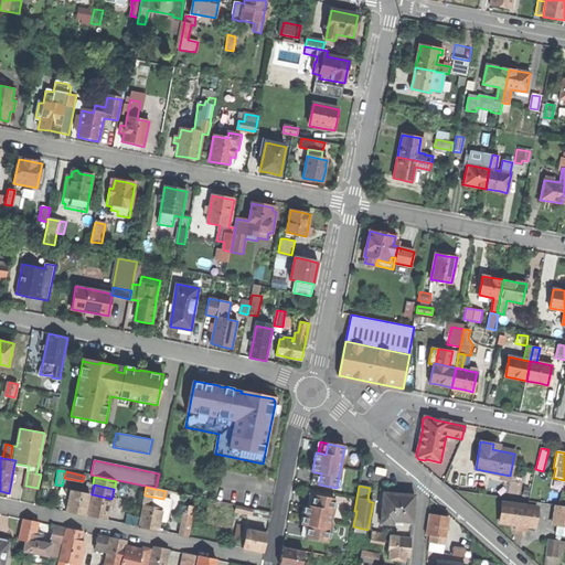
[(85,515),(89,494),(66,490),(64,498),(68,499),(67,507),(66,511),(85,515)]
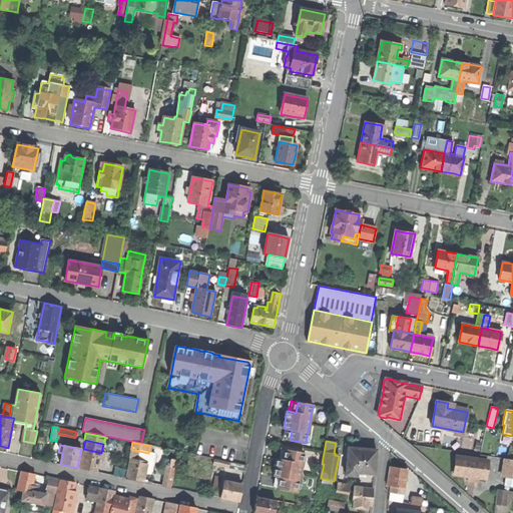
[(349,448),(347,475),(357,476),(357,473),(374,474),(376,450),(365,449),(349,448)]
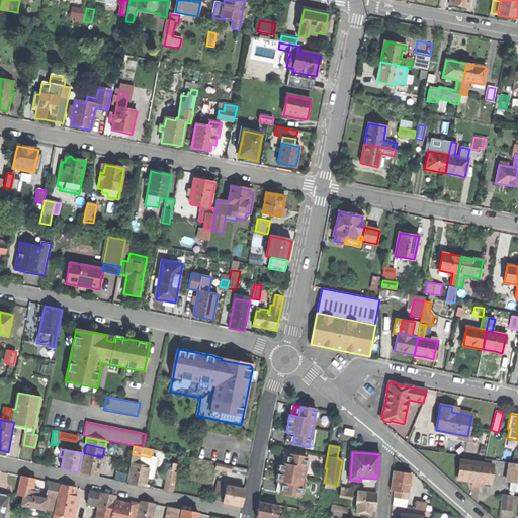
[(100,463),(104,464),(105,459),(102,458),(102,457),(85,453),(81,473),(98,477),(99,471),(100,463)]
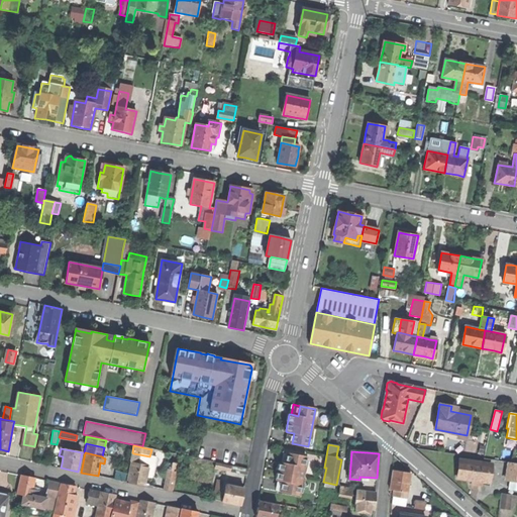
[(283,457),(282,462),(289,463),(291,453),(284,452),(283,457)]
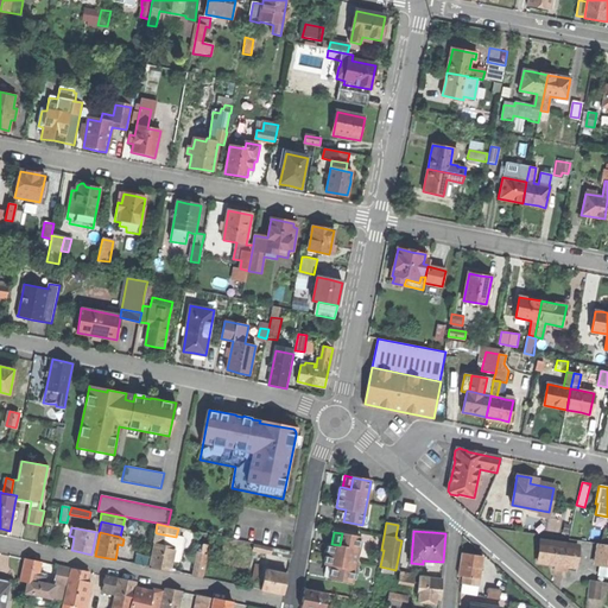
[(172,558),(178,559),(182,538),(176,537),(157,533),(150,567),(170,570),(171,565),(172,558)]
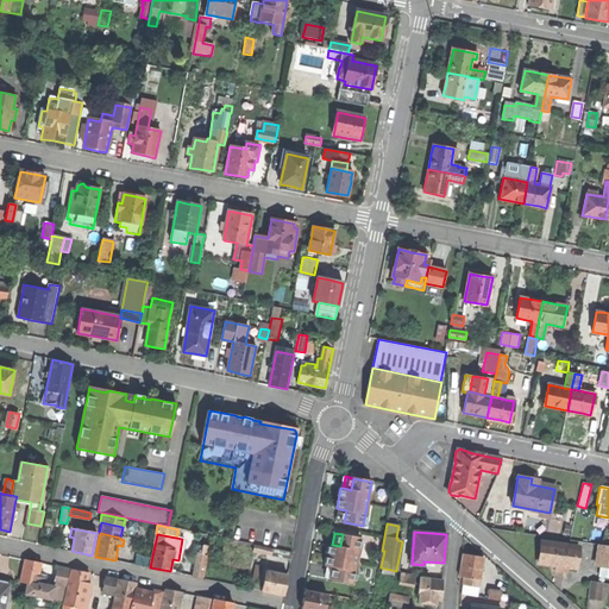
[(360,538),(343,534),(340,546),(332,545),(330,544),(326,566),(328,566),(336,567),(333,579),(352,583),(360,538)]
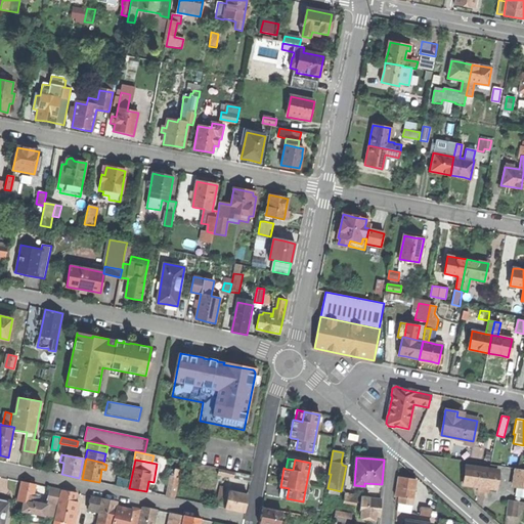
[(483,487),(495,488),(497,471),(466,467),(464,484),(478,486),(478,491),(480,491),(483,491),(483,487)]
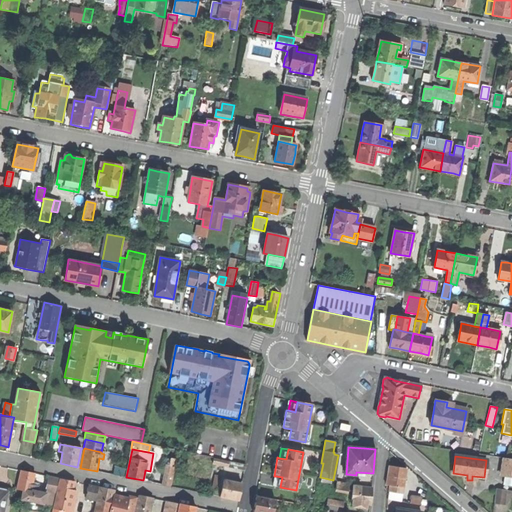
[(227,467),(245,470),(246,465),(214,458),(213,465),(227,467)]
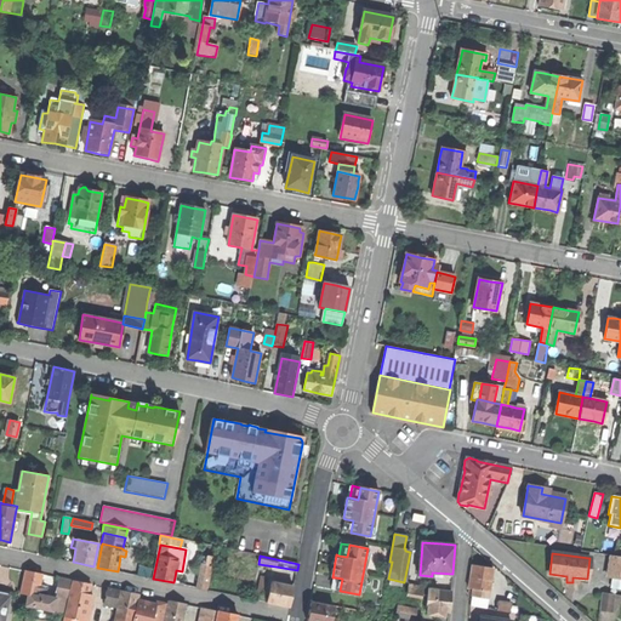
[(620,556),(611,556),(608,576),(620,577),(620,556)]
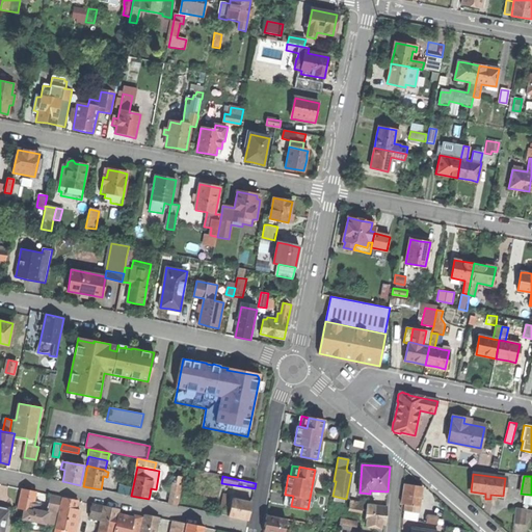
[(168,504),(177,505),(181,484),(174,483),(168,504)]
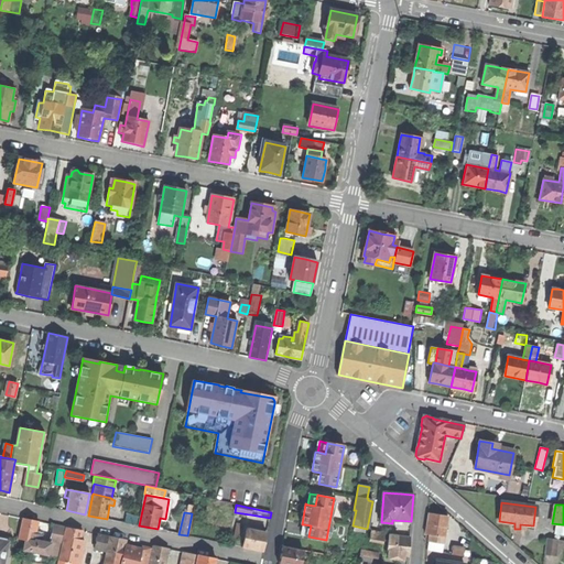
[(125,522),(137,524),(139,517),(127,513),(125,522)]
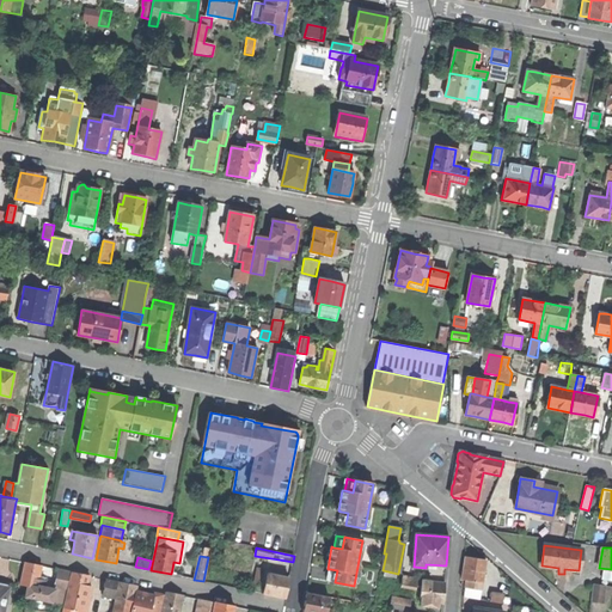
[(466,587),(482,589),(487,560),(475,558),(465,557),(461,579),(466,580),(466,587)]
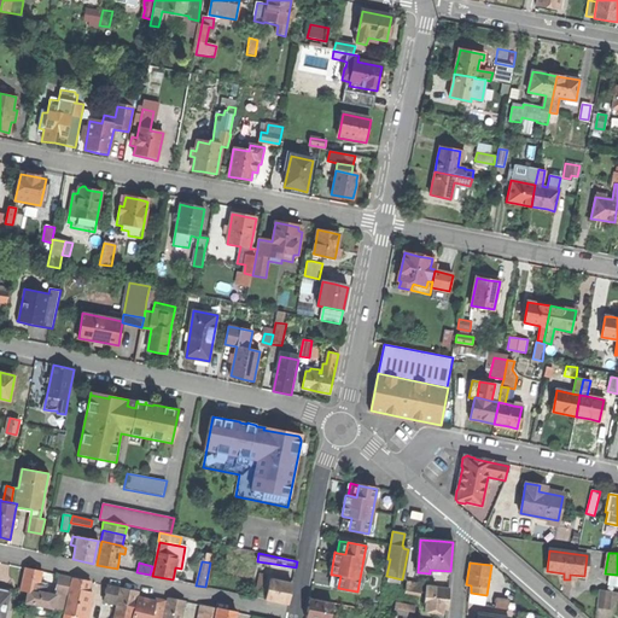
[(34,586),(39,587),(42,571),(35,570),(24,569),(21,592),(28,593),(31,594),(34,586)]
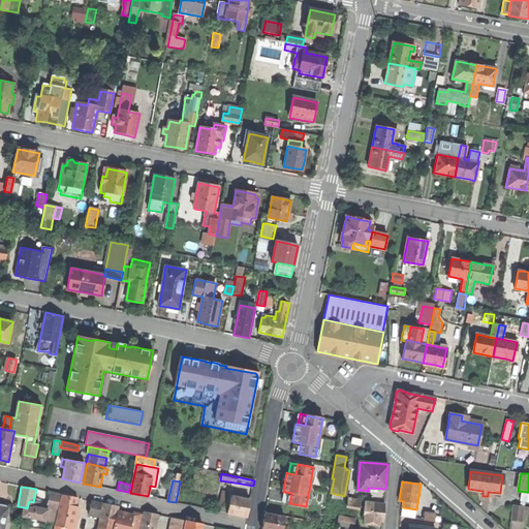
[(219,503),(228,505),(230,496),(231,493),(221,492),(219,503)]
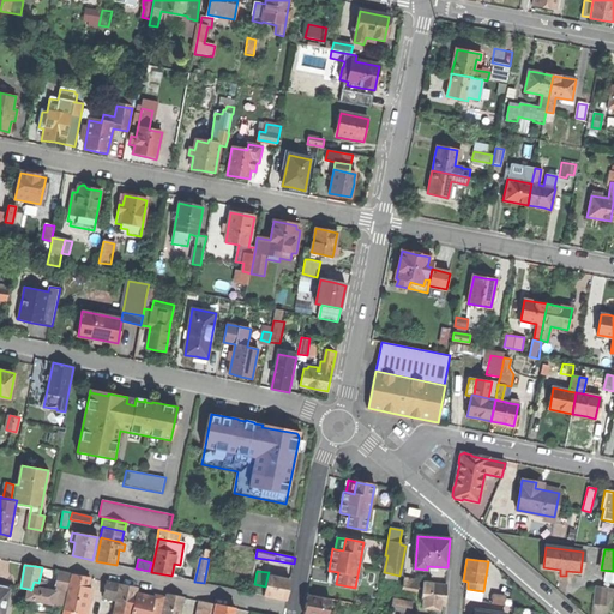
[(329,583),(336,584),(338,572),(331,571),(330,576),(329,583)]
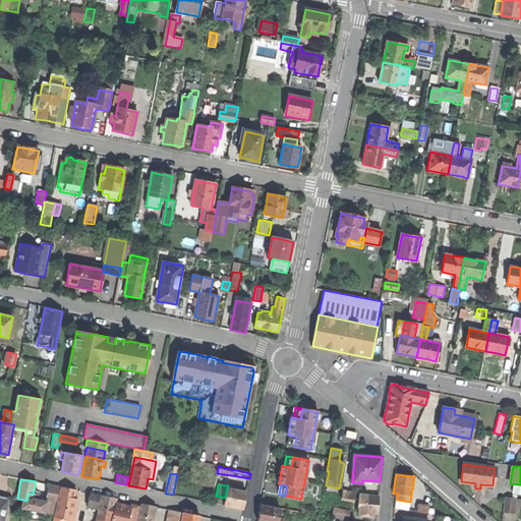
[(47,503),(44,513),(54,515),(59,486),(50,485),(47,503)]
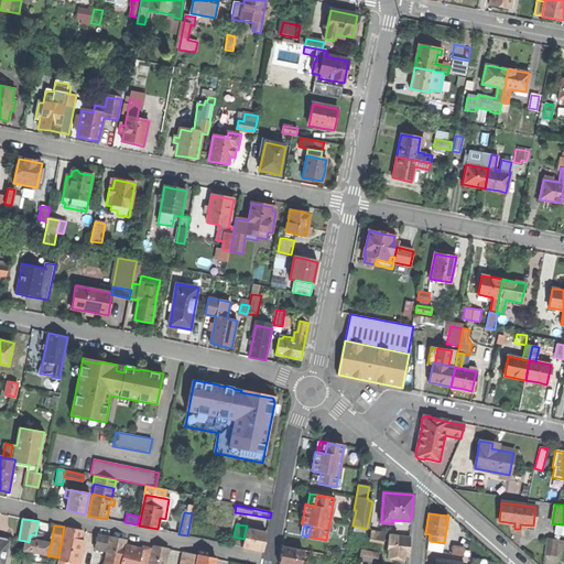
[(83,531),(66,528),(57,563),(78,563),(85,541),(80,540),(82,534),(83,531)]
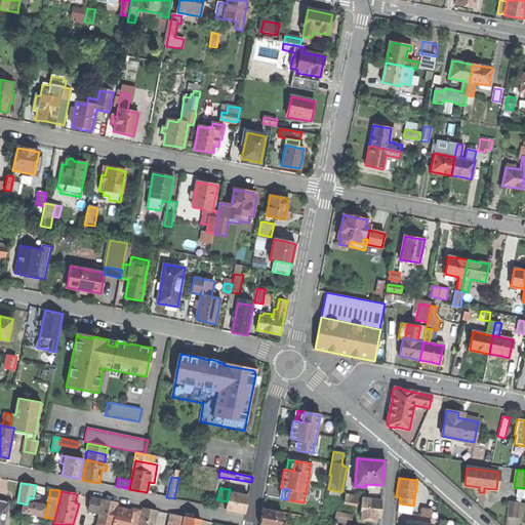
[(226,510),(244,513),(246,505),(248,496),(229,492),(227,501),(226,510)]
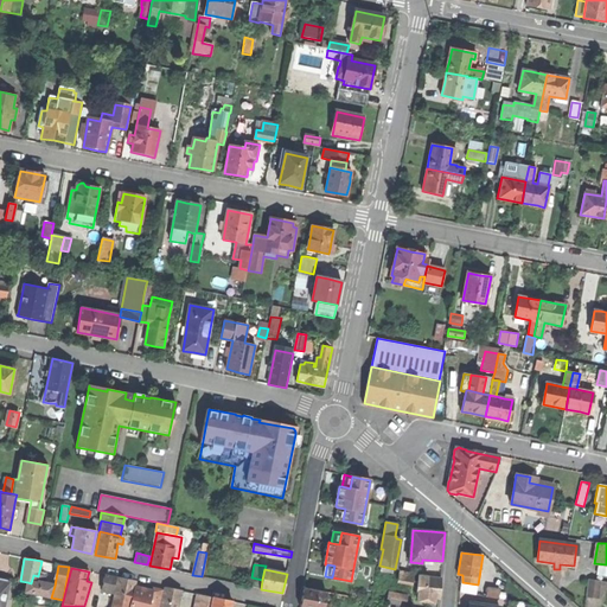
[(25,593),(51,598),(55,586),(43,583),(44,577),(38,576),(33,575),(31,583),(27,582),(25,593)]
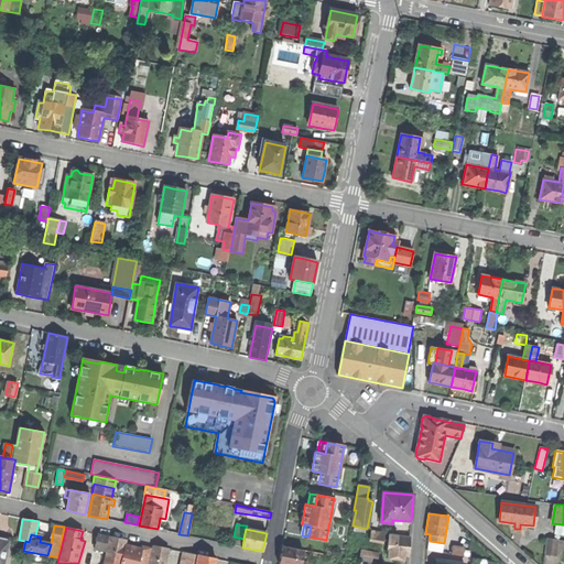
[(97,534),(95,549),(105,551),(108,537),(97,534)]
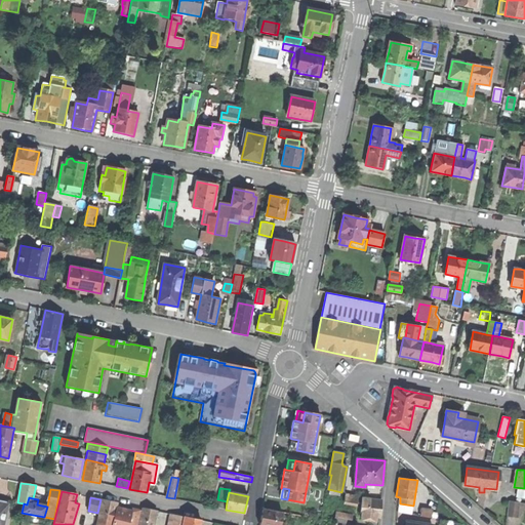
[(362,498),(361,516),(362,516),(362,520),(376,521),(376,517),(380,518),(380,510),(381,500),(362,498)]
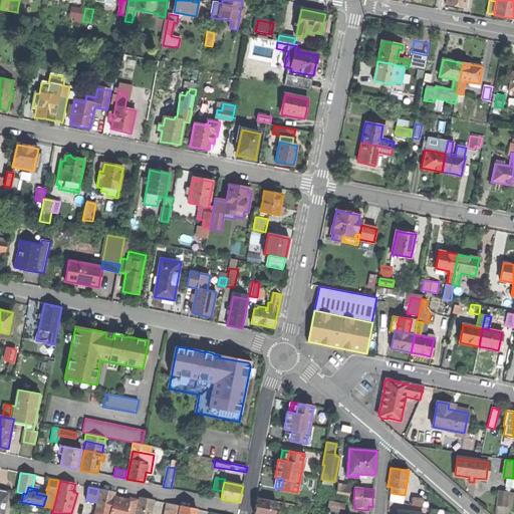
[(115,492),(100,489),(94,513),(134,513),(138,500),(130,498),(129,501),(119,499),(113,498),(115,492)]
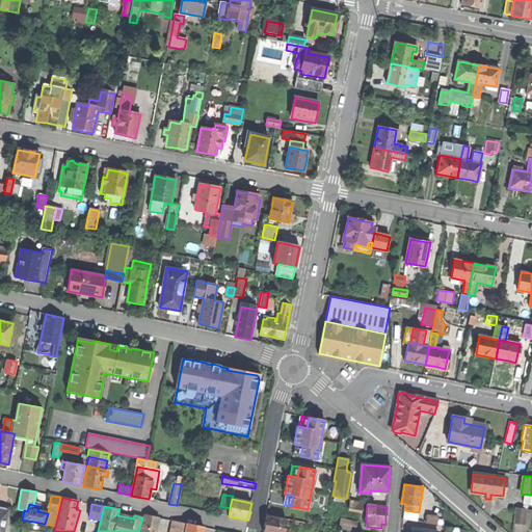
[(525,509),(515,508),(513,523),(524,524),(525,509)]
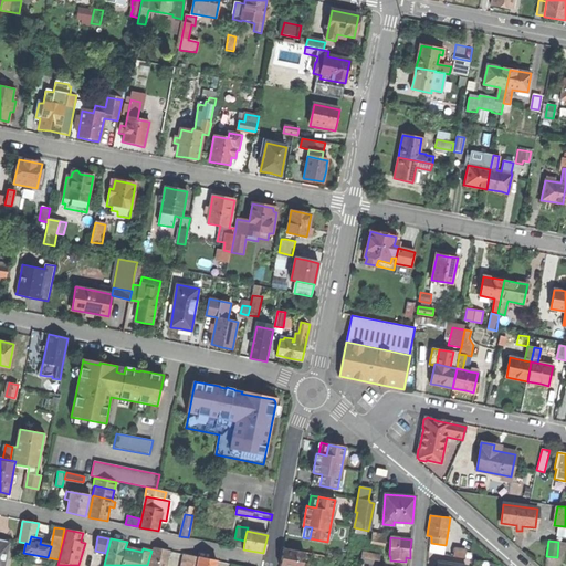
[(163,549),(154,547),(149,565),(165,565),(169,551),(163,549)]
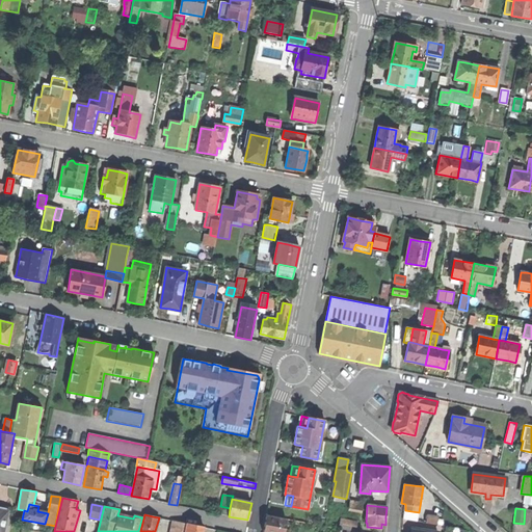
[(426,522),(437,524),(439,515),(427,514),(426,522)]
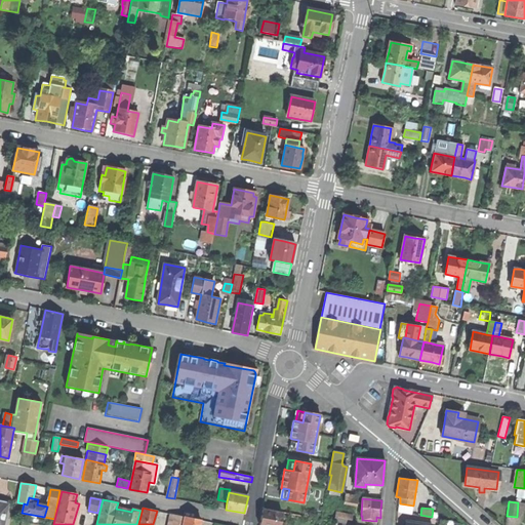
[(280,524),(283,512),(264,509),(261,520),(259,524),(280,524)]
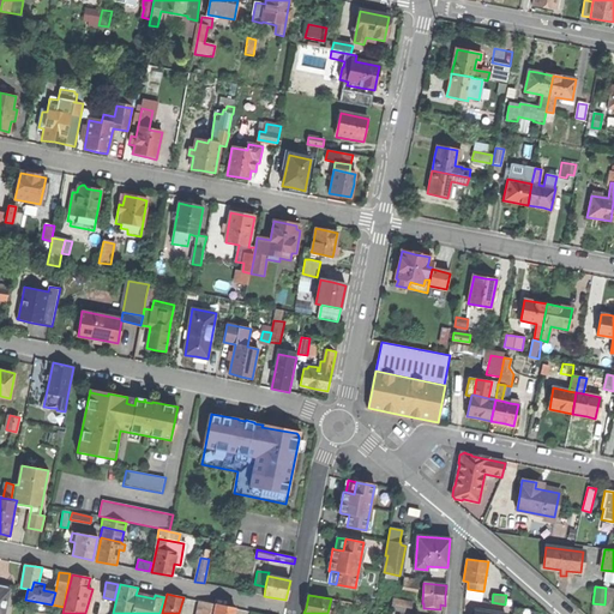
[(391,609),(410,613),(411,603),(393,600),(391,609)]
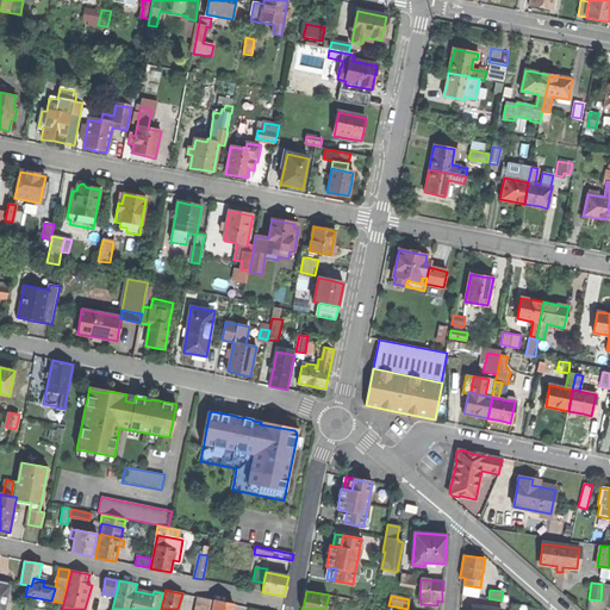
[(210,609),(212,601),(199,597),(197,605),(198,605),(197,609),(210,609)]
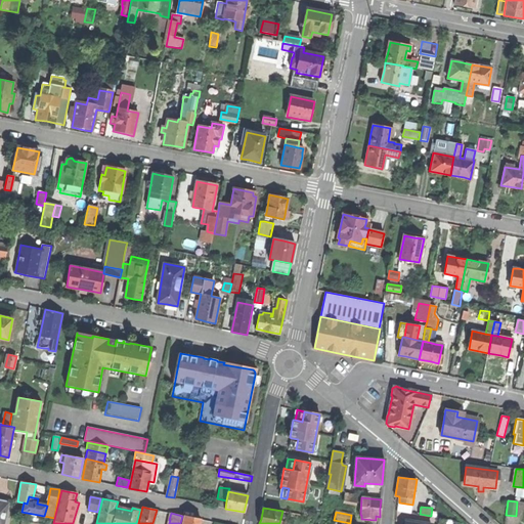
[(184,515),(182,523),(201,523),(202,519),(197,518),(184,515)]
